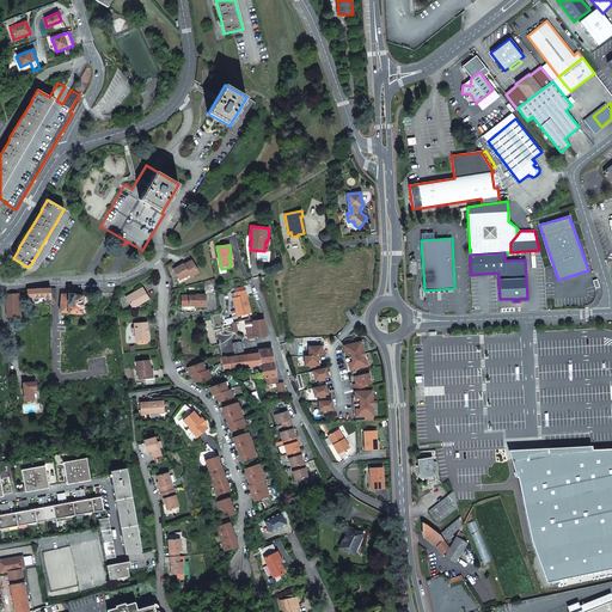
[(181,279),(190,274),(191,276),(199,271),(191,259),(184,264),(184,263),(173,269),(181,279)]
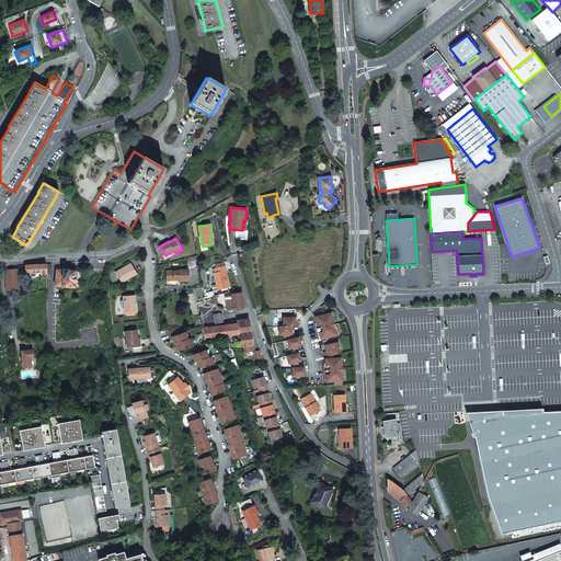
[(137,273),(132,263),(116,272),(122,282),(137,273)]
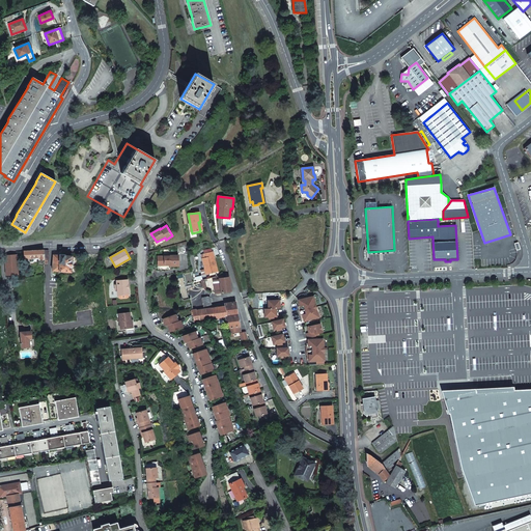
[(38,259),(44,259),(44,251),(24,252),(24,259),(28,258),(28,261),(30,262),(33,262),(34,260),(34,258),(38,258),(38,259)]
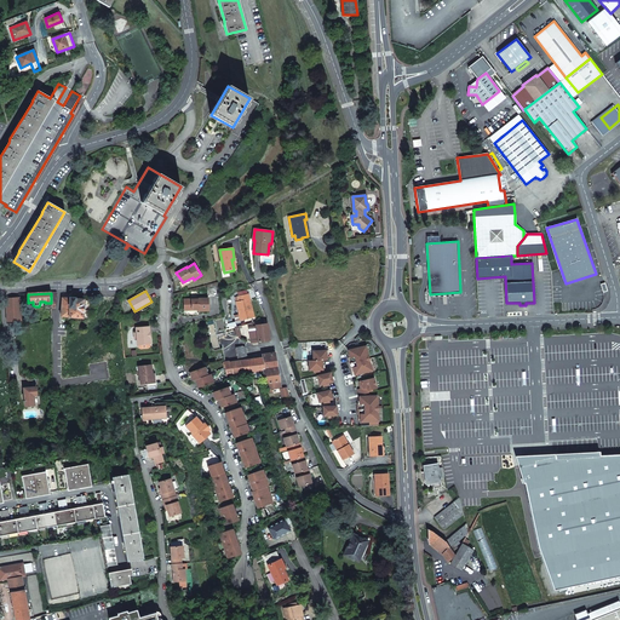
[(250,299),(248,294),(237,297),(235,297),(240,320),(253,317),(248,299),(250,299)]
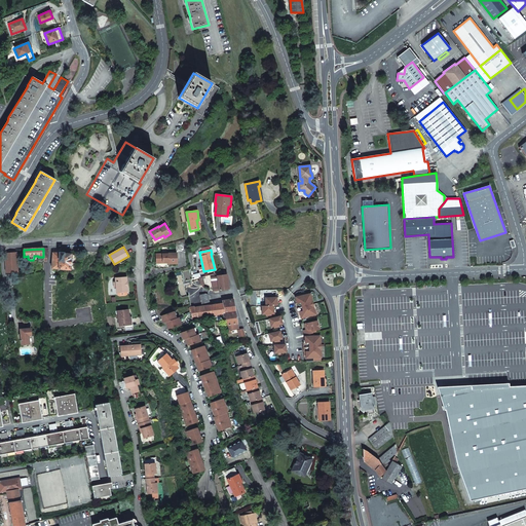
[(162,253),(156,253),(156,261),(156,262),(162,262),(162,261),(167,261),(167,263),(177,263),(177,253),(168,253),(168,252),(162,252),(162,253)]
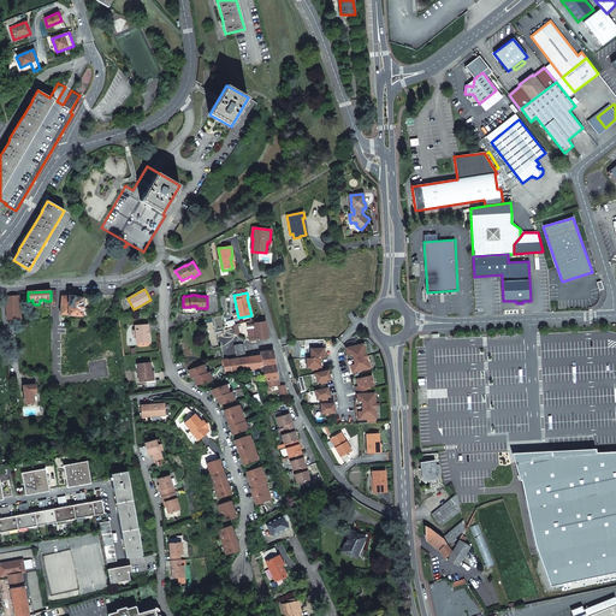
[(7,319),(13,319),(21,319),(19,296),(6,297),(7,319)]
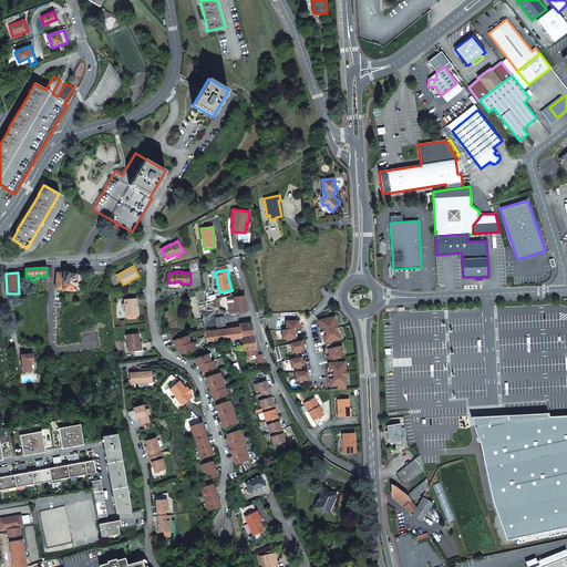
[(78,281),(79,274),(68,274),(68,272),(63,272),(57,272),(55,289),(63,290),(64,290),(78,290),(78,284),(78,281)]
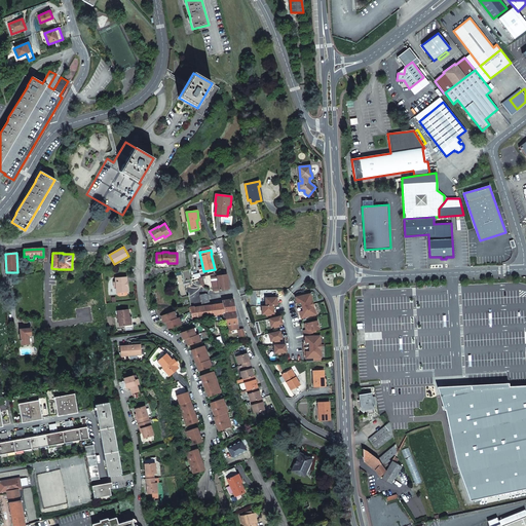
[(229,289),(227,274),(216,276),(217,277),(209,279),(211,288),(213,291),(229,289)]
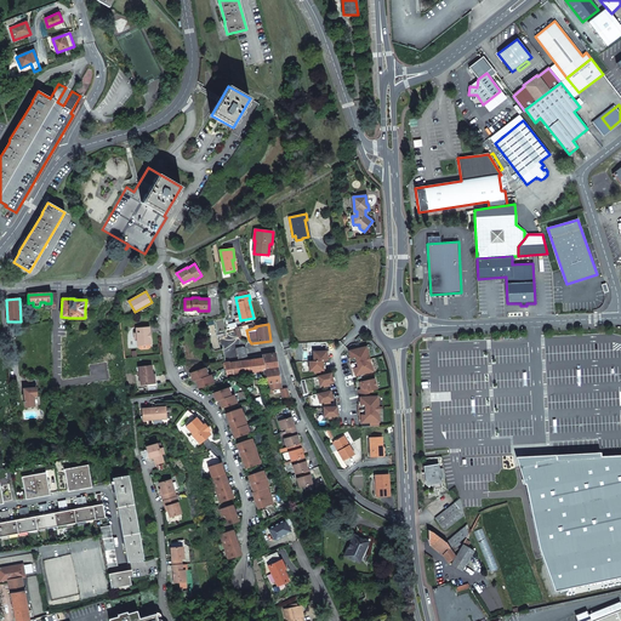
[(151,343),(149,326),(136,328),(137,332),(135,332),(136,340),(137,340),(138,345),(140,347),(141,348),(148,348),(151,346),(151,343)]
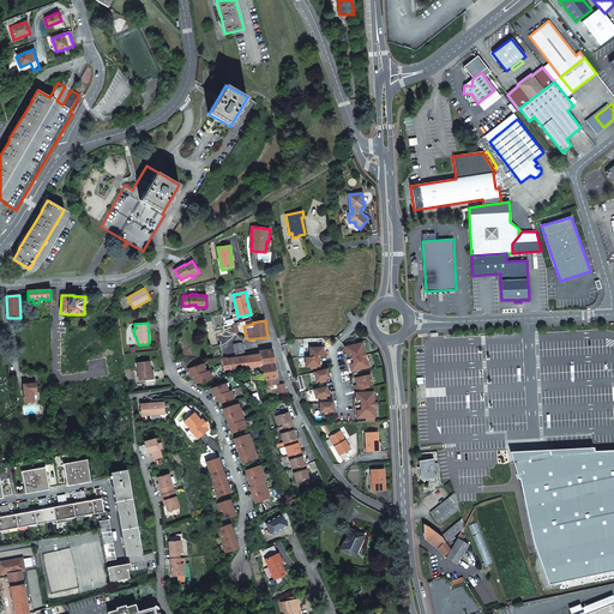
[(263,367),(275,365),(272,349),(260,351),(260,355),(244,357),(244,353),(245,353),(244,344),(241,344),(241,343),(234,344),(235,351),(232,353),(233,359),(221,360),(224,373),(241,371),(263,367)]
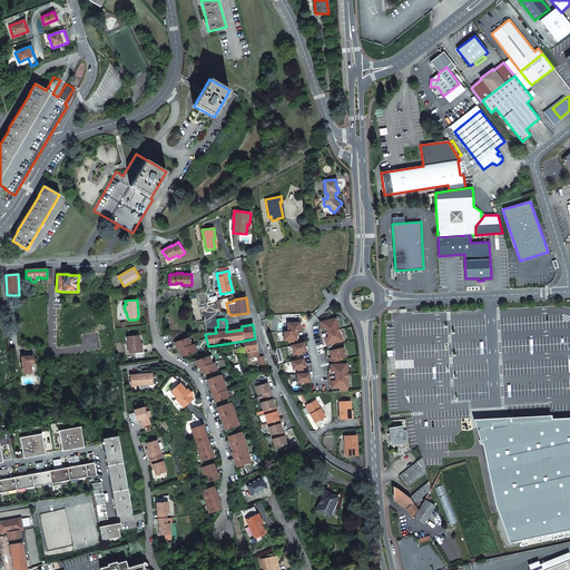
[(336,318),(320,322),(322,328),(320,330),(322,338),(324,338),(325,345),(342,341),(336,318)]
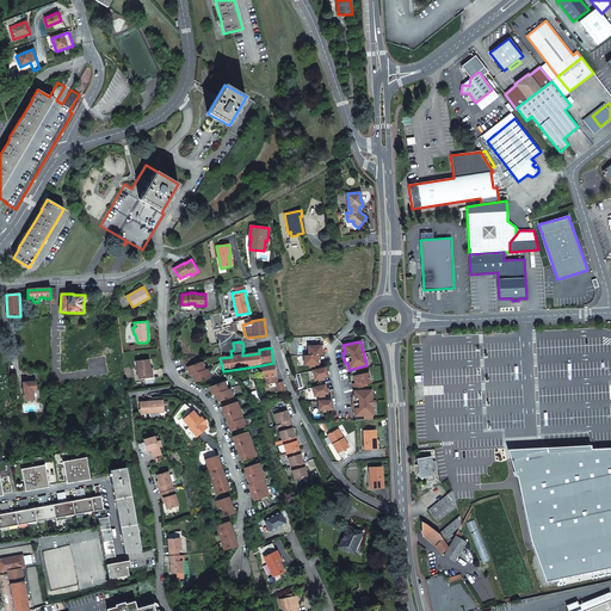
[(308,356),(303,356),(304,365),(309,365),(312,368),(314,365),(319,365),(318,356),(322,355),(321,345),(318,346),(318,344),(312,344),(312,346),(308,346),(308,356)]
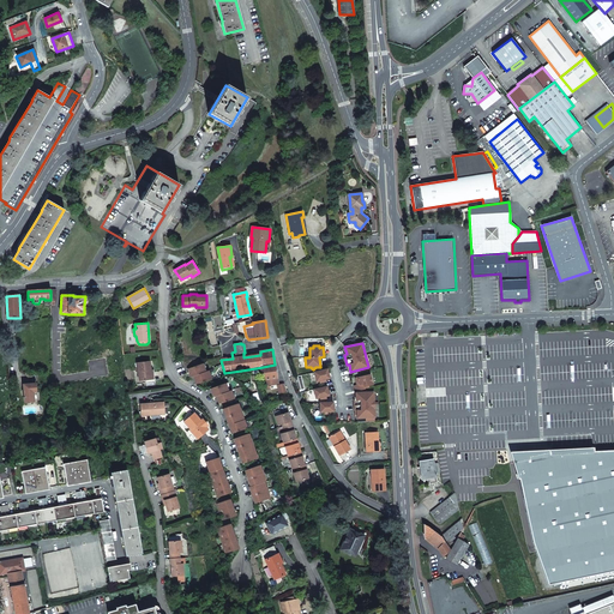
[(136,363),(138,381),(144,380),(151,379),(150,371),(149,361),(136,363)]
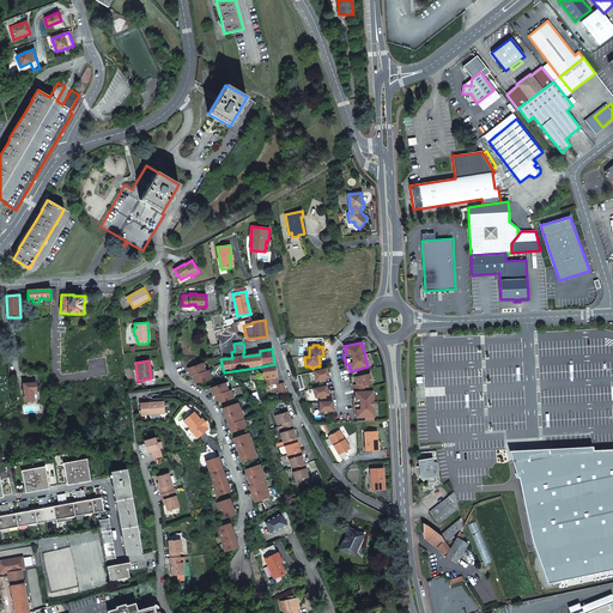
[(201,363),(187,368),(190,376),(193,375),(195,383),(211,378),(207,370),(205,371),(201,363)]
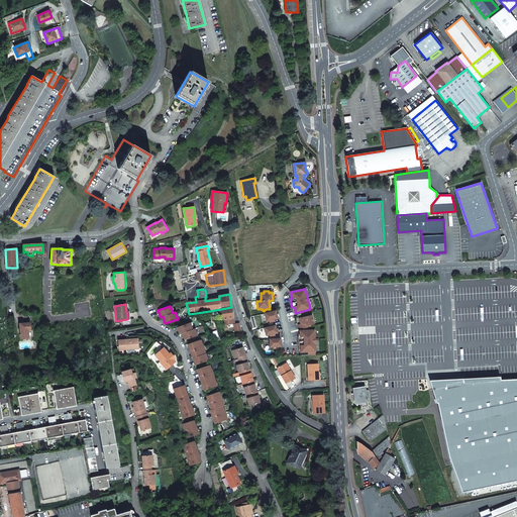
[(223,324),(234,323),(231,307),(221,309),(223,324)]
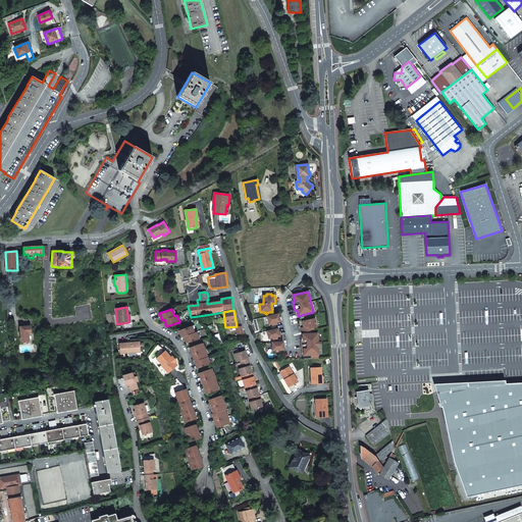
[(205,315),(207,330),(211,329),(225,327),(223,312),(205,315)]
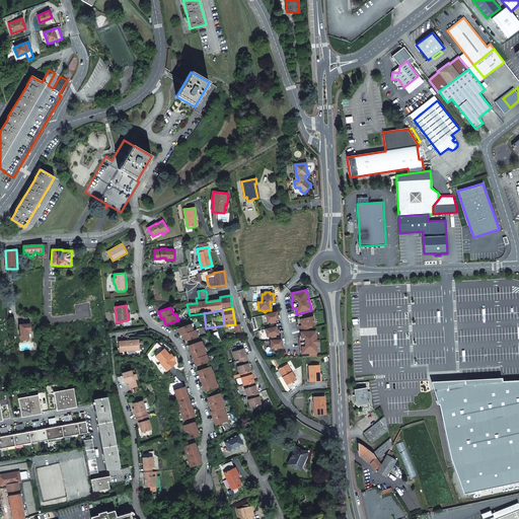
[(128,320),(122,321),(123,324),(131,323),(129,312),(127,313),(128,320)]
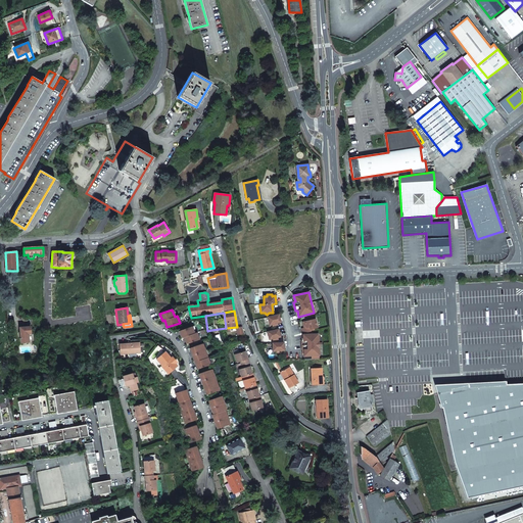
[(278,315),(267,318),(269,325),(273,324),(275,326),(277,323),(281,322),(278,315)]
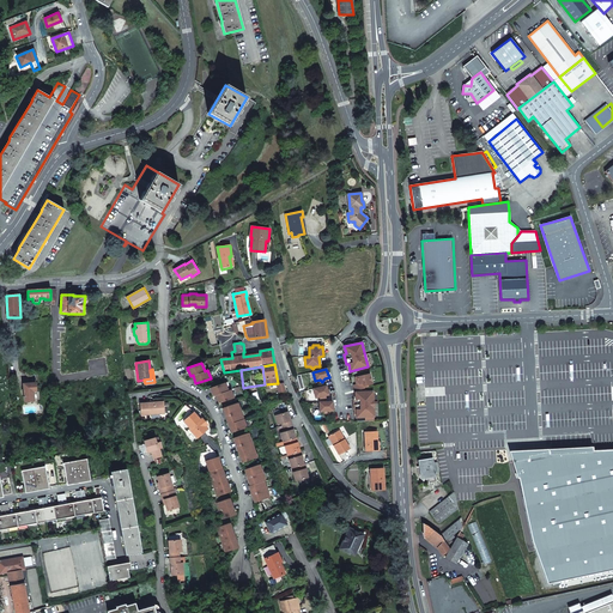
[(370,375),(357,377),(358,381),(356,381),(356,384),(353,386),(354,390),(364,389),(364,387),(372,384),(370,375)]
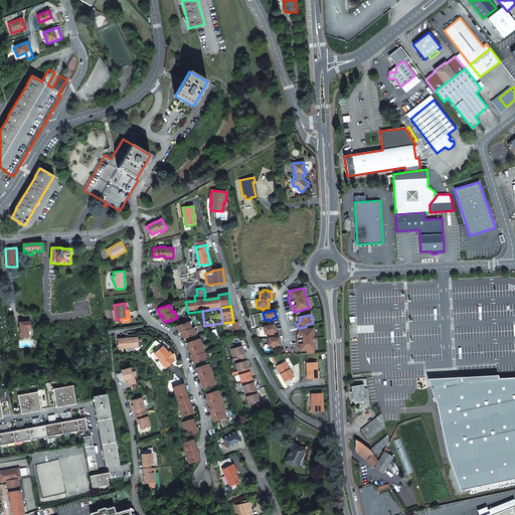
[(27,336),(27,328),(29,328),(29,321),(19,322),(20,337),(27,336)]
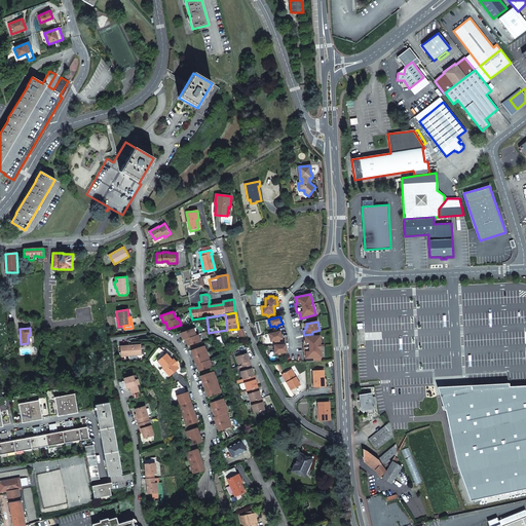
[(185,339),(187,346),(200,341),(197,334),(195,335),(192,328),(180,333),(183,340),(185,339)]
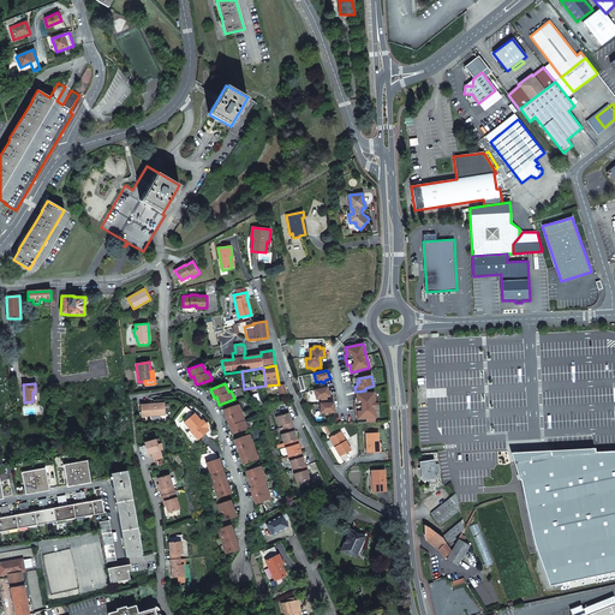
[(278,387),(282,395),(288,393),(285,384),(278,387)]
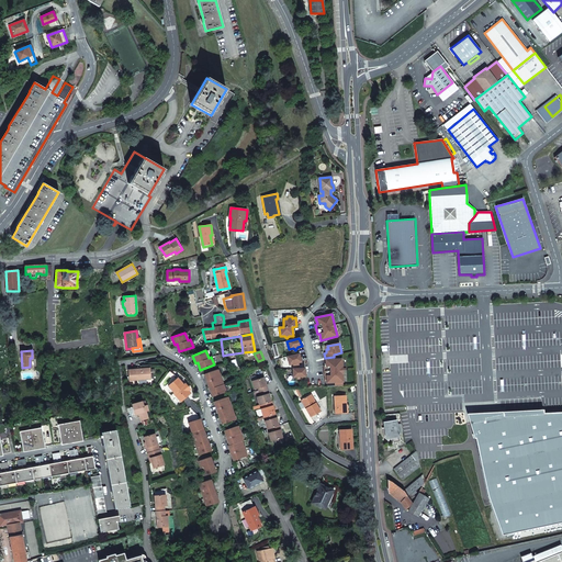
[(299,353),(287,357),(289,366),(293,364),(295,366),(298,363),(301,362),(299,353)]
